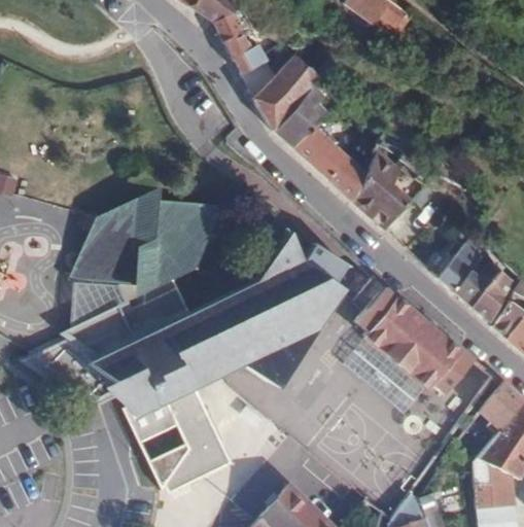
[(179,0),(211,20),(223,0),(179,0)]
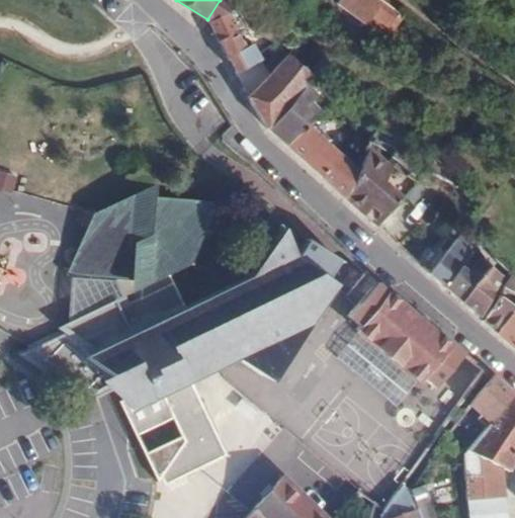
[(379,0),(356,0),(373,14),(372,16),(385,27),(397,14),(379,0)]
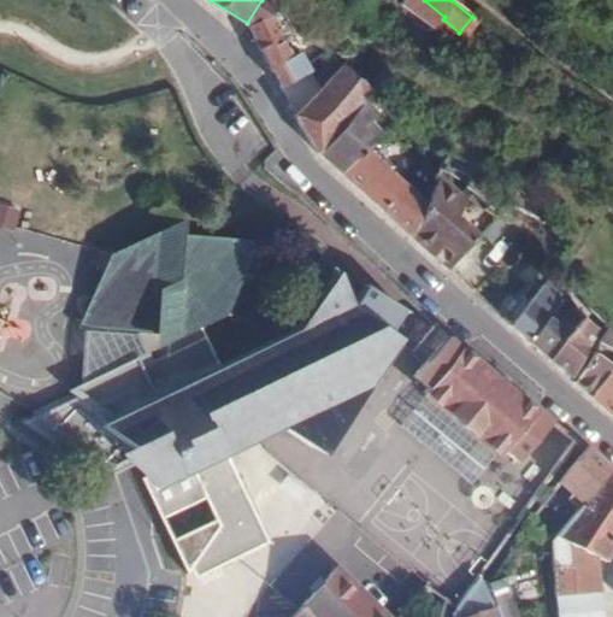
[(270,58),(284,87),(314,74),(306,56),(300,59),(293,43),(310,36),(284,12),(254,27),(270,58)]
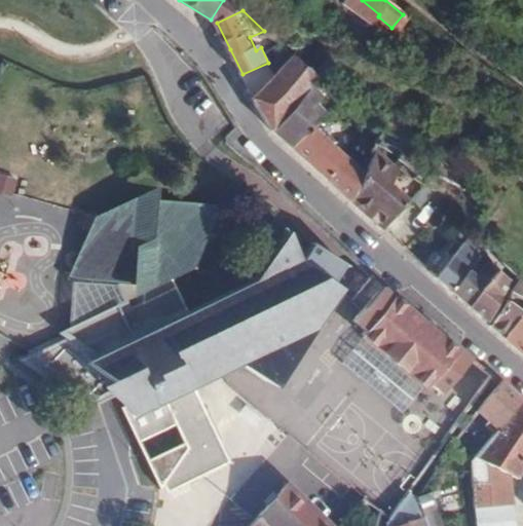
[(259,109),(270,133),(320,78),(296,55),(254,99),(259,109)]
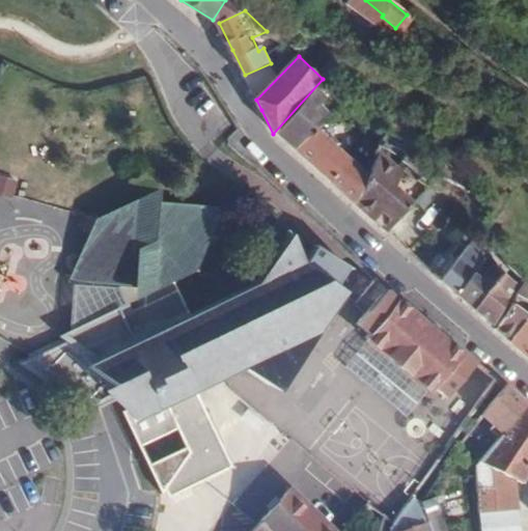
[(249,85),(252,92),(275,72),(271,63),(245,75),(249,85)]
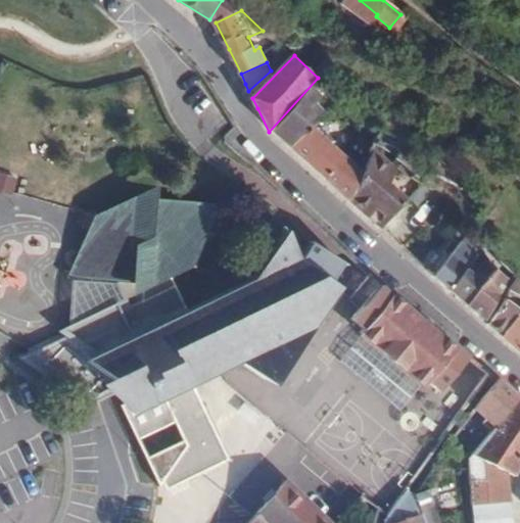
[(293,147),(317,125),(340,100),(318,78),(269,132),(278,140),(288,150),(293,147)]
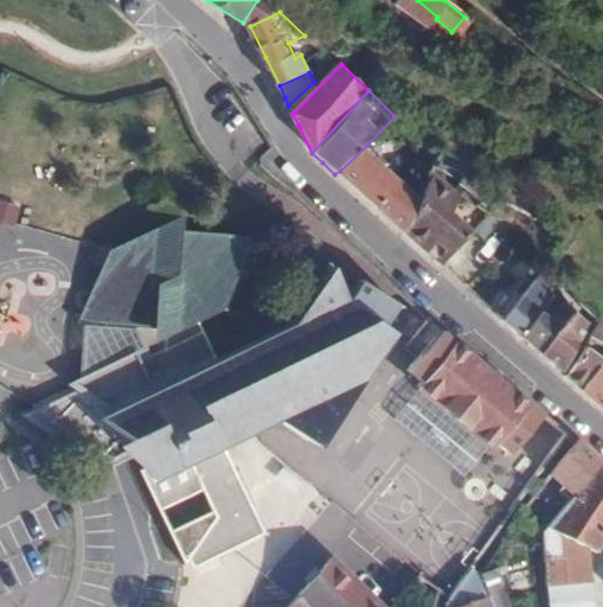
[(340,171),(406,230),(423,199),(395,173),(367,145),(340,171)]
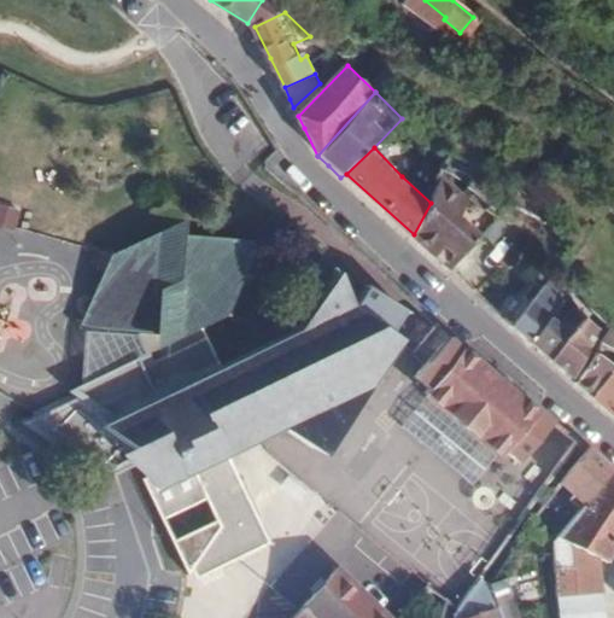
[(442,157),(438,161),(446,169),(450,162),(445,157),(442,157)]
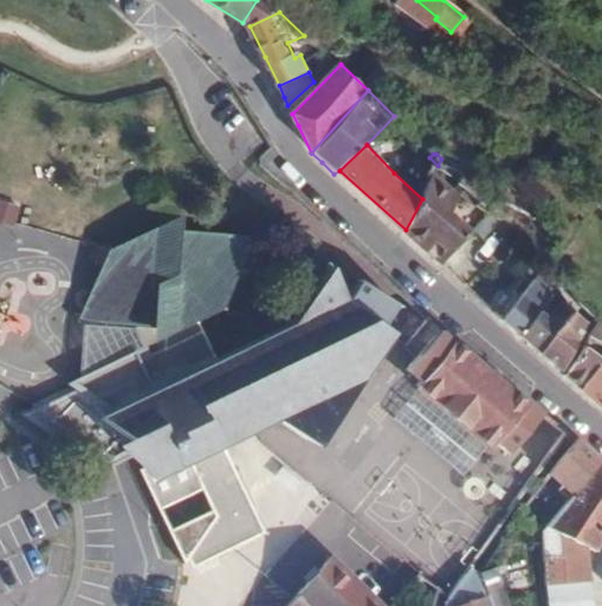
[(437,171),(422,199),(406,230),(421,245),(440,263),(472,232),(451,213),(465,198),(437,171)]
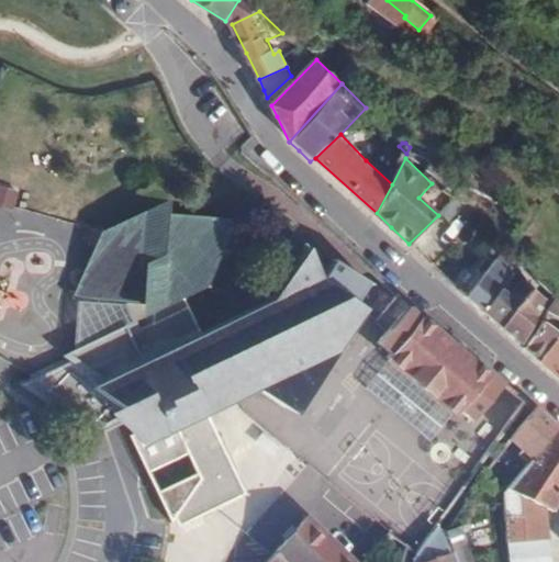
[(467,172),(459,180),(474,194),(482,188),(467,172)]
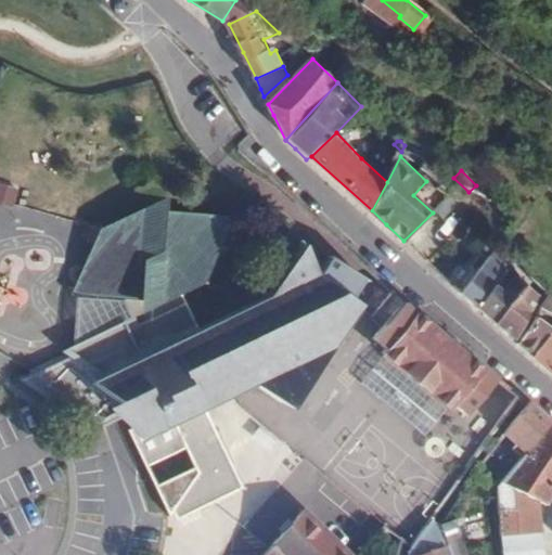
[(223,495),(241,488),(209,416),(240,401),(260,391),(300,415),(371,312),(322,276),(307,243),(270,292),(202,323),(189,297),(205,288),(236,220),(172,214),(171,201),(104,234),(79,299),(126,297),(122,328),(23,376),(80,421),(112,407),(125,400),(178,516),(223,495)]
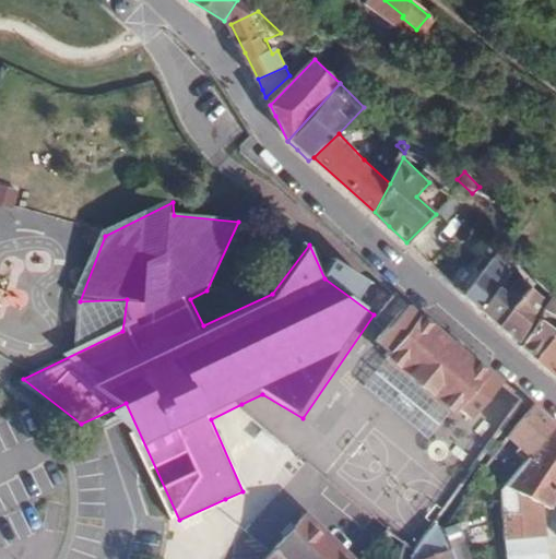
[(475,302),(483,310),(508,278),(511,275),(493,260),(465,294),(475,302)]
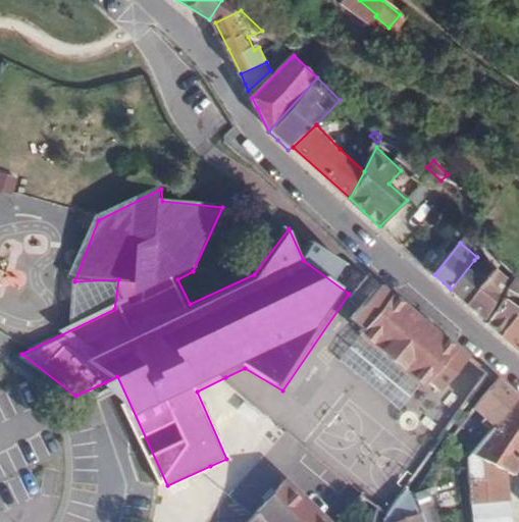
[(461,299),(469,306),(492,275),(474,260),(451,290),(461,299)]
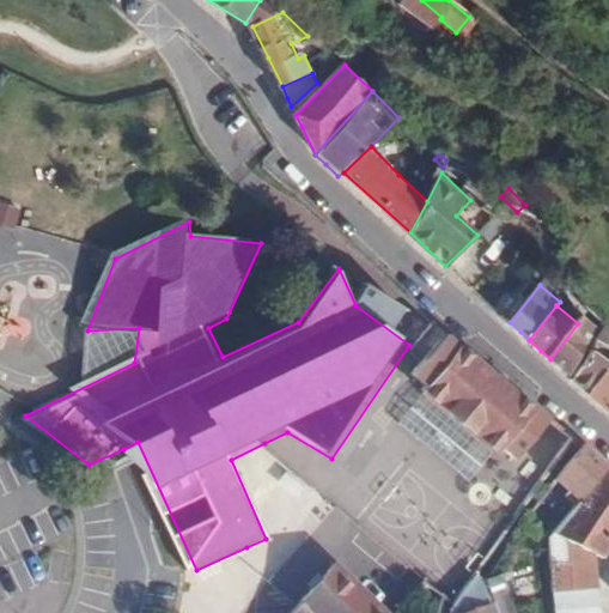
[(562,369),(572,377),(590,334),(580,320),(578,323),(550,359),(562,369)]
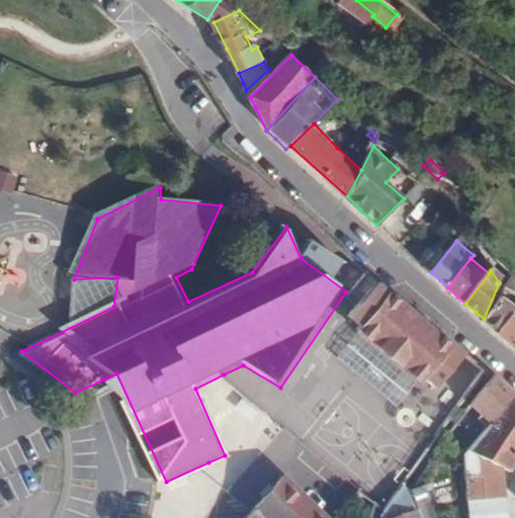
[(503,287),(510,292),(514,294),(514,282),(509,278),(503,287)]
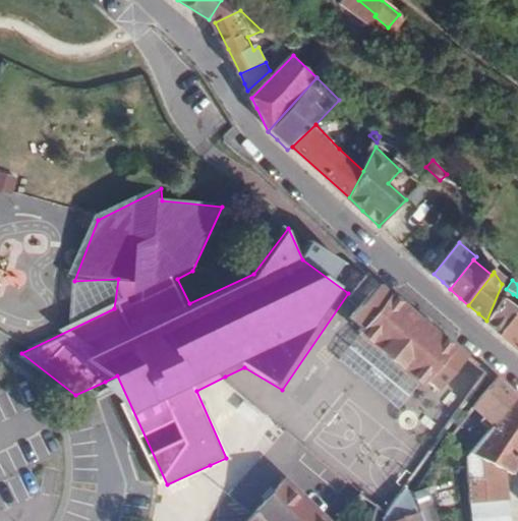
[(418,393),(457,349),(382,285),(361,307),(373,317),(355,338),(418,393)]
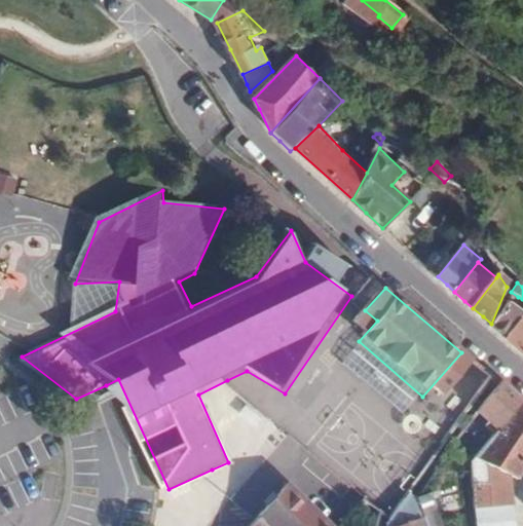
[(522,299),(518,297),(516,301),(522,306),(522,312),(507,301),(495,328),(502,334),(522,352),(522,299)]
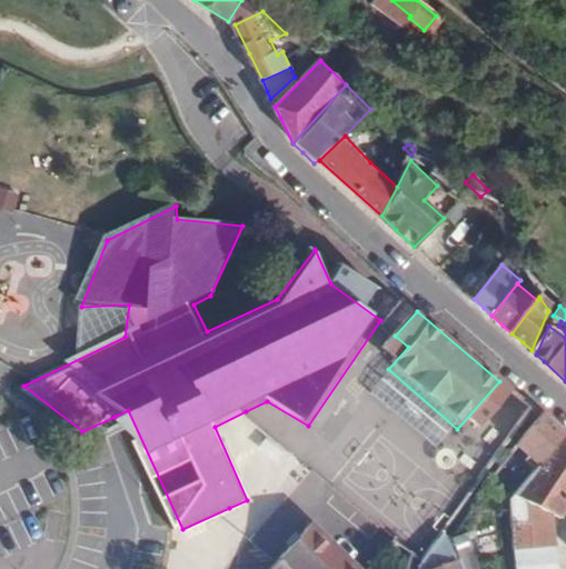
[(543,460),(565,432),(544,412),(535,421),(513,451),(519,456),(527,448),(543,460)]
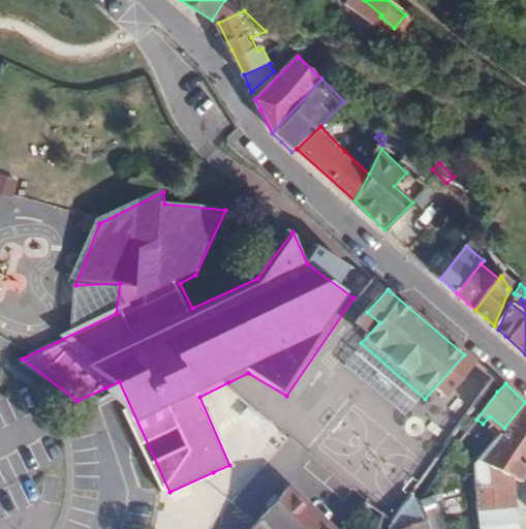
[(504,428),(478,459),(520,480),(525,467),(525,402),(504,428)]
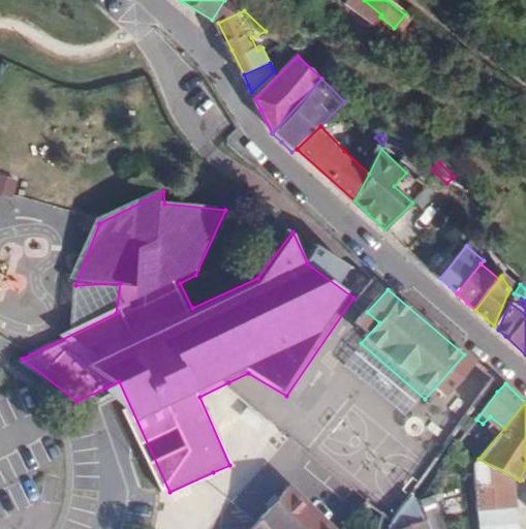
[(470,428),(460,443),(471,452),(483,437),(470,428)]
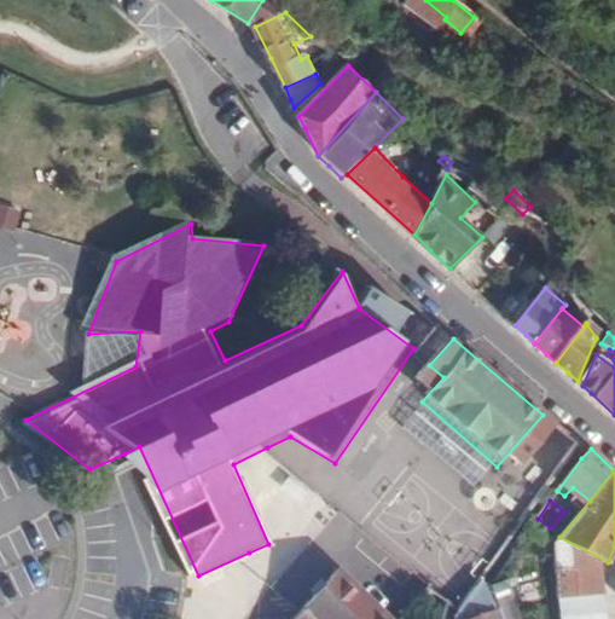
[(575,561),(556,562),(561,618),(604,618),(604,611),(605,574),(575,576),(575,561)]
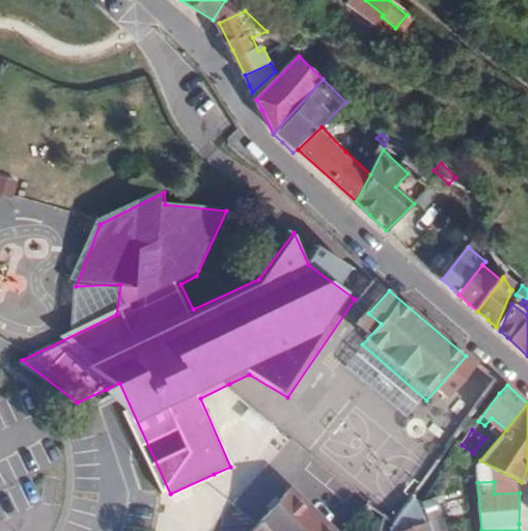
[(272,530),(333,530),(288,488),(260,520),(272,530)]
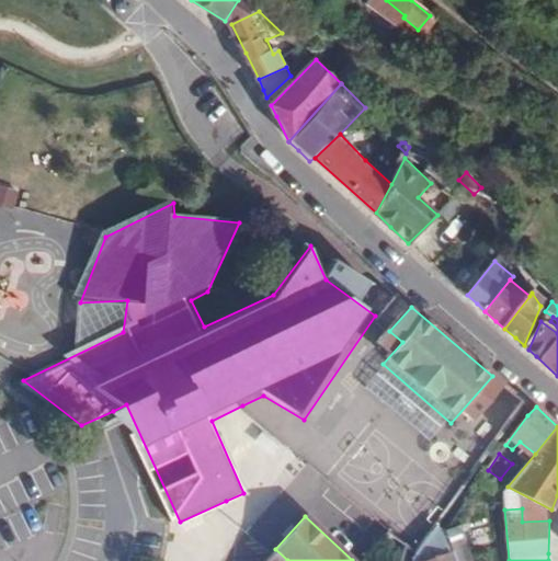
[(455,560),(445,529),(437,524),(414,554),(410,560),(455,560)]
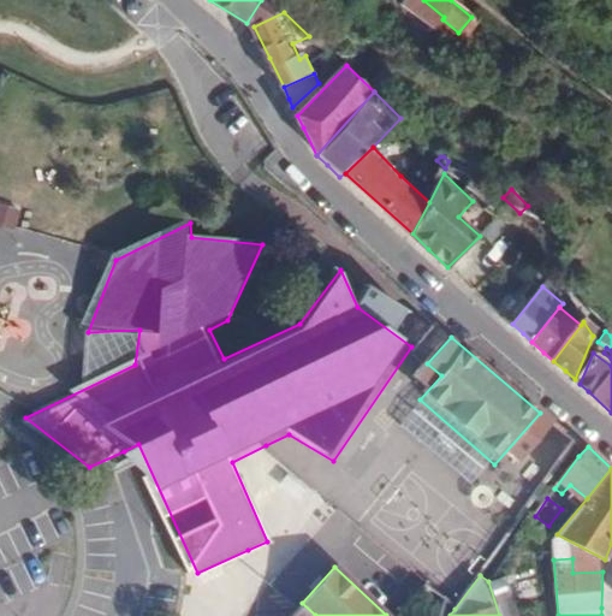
[(517,615),(505,576),(488,581),(499,615),(517,615)]
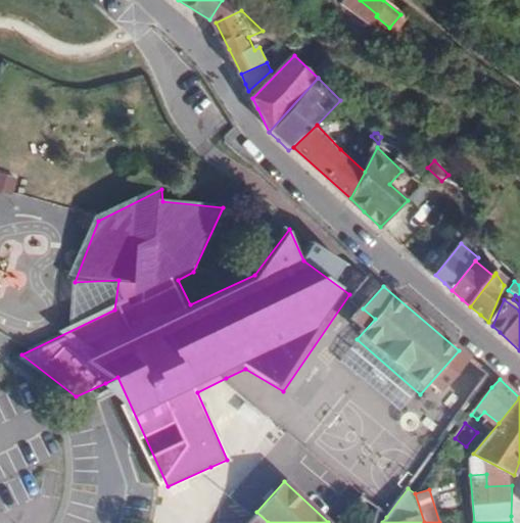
[(268,522),(256,512),(245,522),(268,522)]
